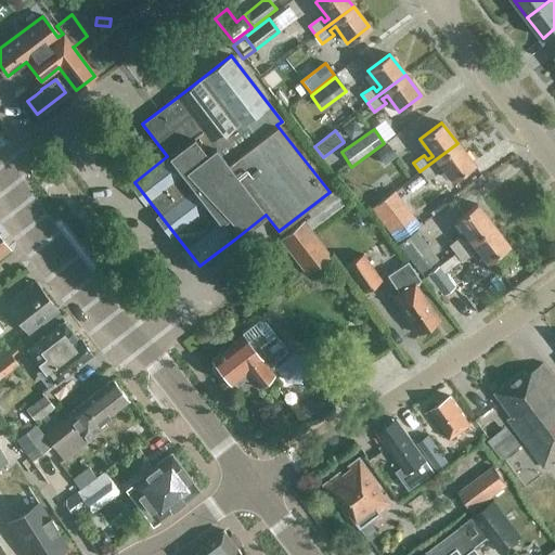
[(473,164),(457,143),(420,171),(426,180),(437,171),(434,167),(439,164),(451,180),(473,164)]
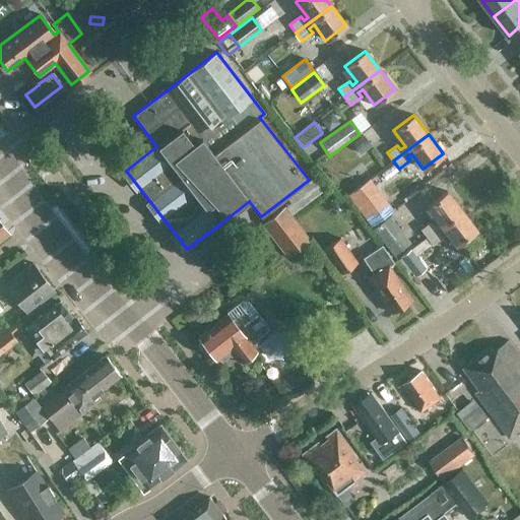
[(360,154),(372,146),(364,135),(351,143),(360,154)]
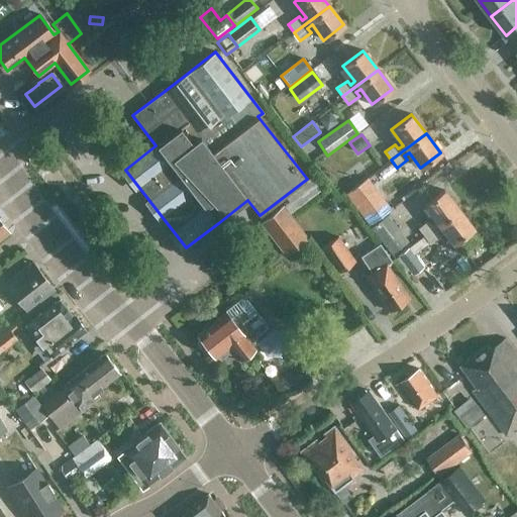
[(287,203),(282,207),(261,223),(274,240),(296,224),(288,215),(318,191),(308,178),(283,198),(287,203)]
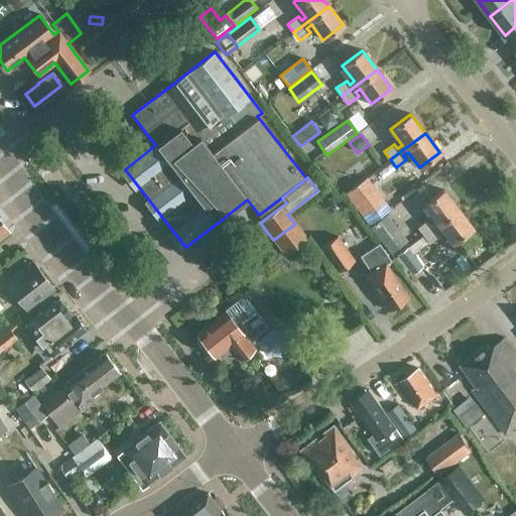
[(388,188),(397,200),(410,189),(402,178),(388,188)]
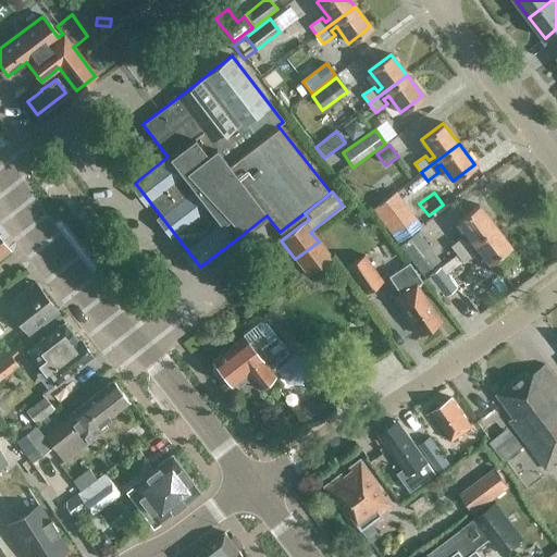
[(449,246),(456,255),(494,226),(478,206),(456,222),(469,238),(465,242),(460,237),(449,246)]
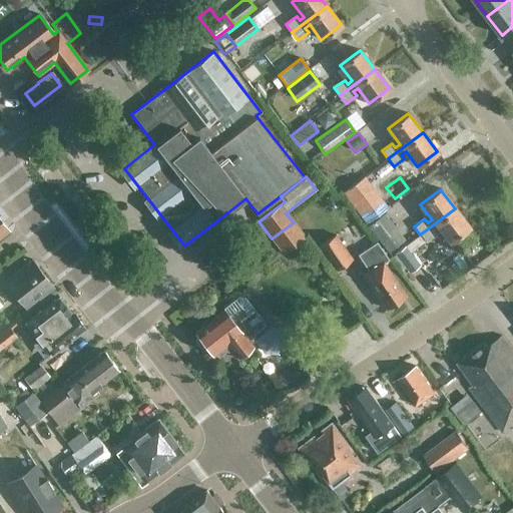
[(469,227),(455,208),(420,234),(426,241),(436,234),(433,230),(438,226),(449,242),(469,227)]
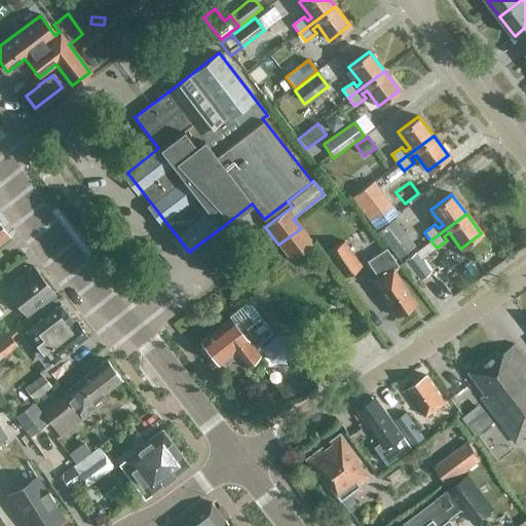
[(415,246),(412,242),(395,219),(376,232),(397,259),(415,246)]
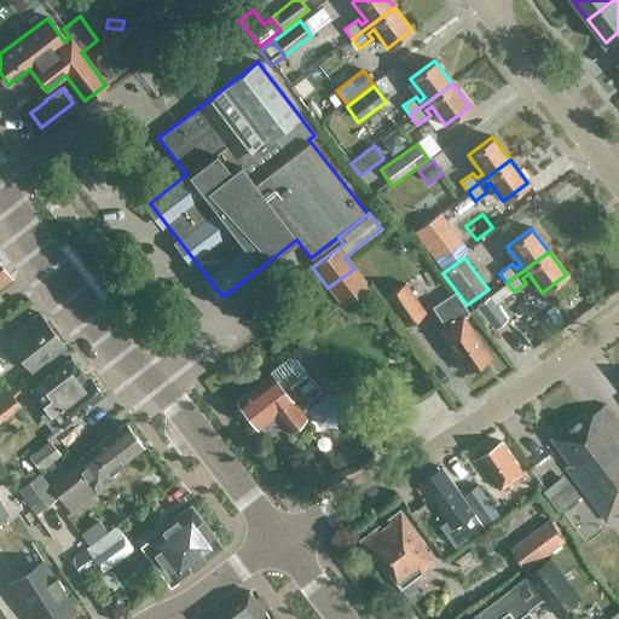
[(354,268),(328,288),(341,305),(366,285),(354,268)]
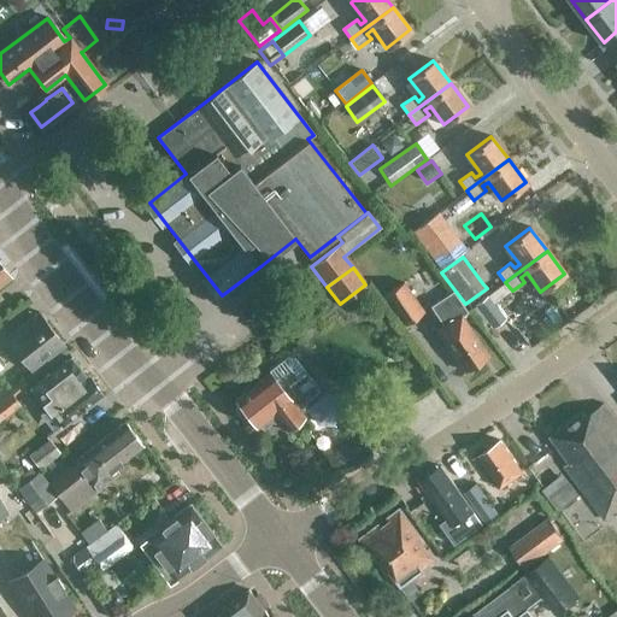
[(401,328),(407,323),(422,312),(401,282),(380,298),(401,328)]
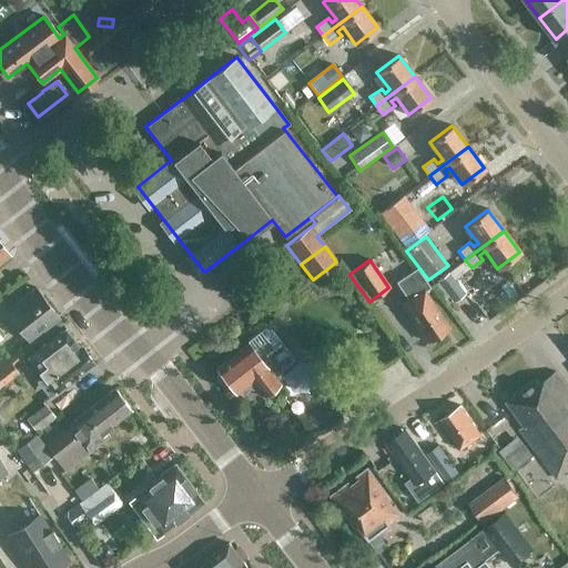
[(449,327),(425,292),(430,287),(416,267),(395,283),(407,301),(402,305),(427,342),(449,327)]
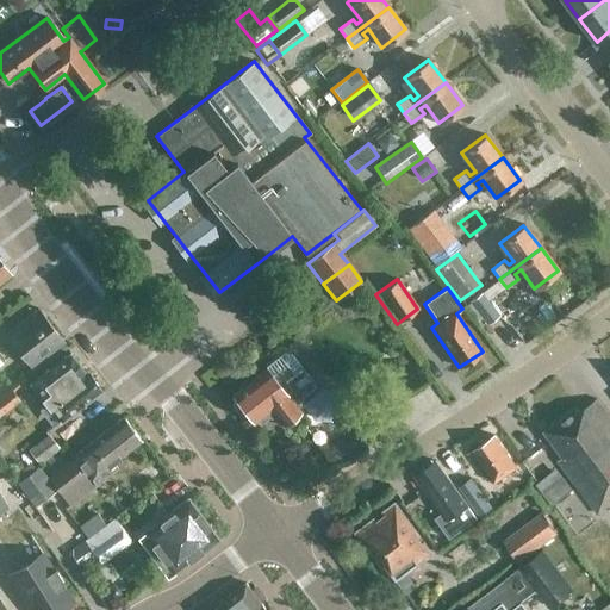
[(499,316),(480,293),(467,303),(485,327),(499,316)]
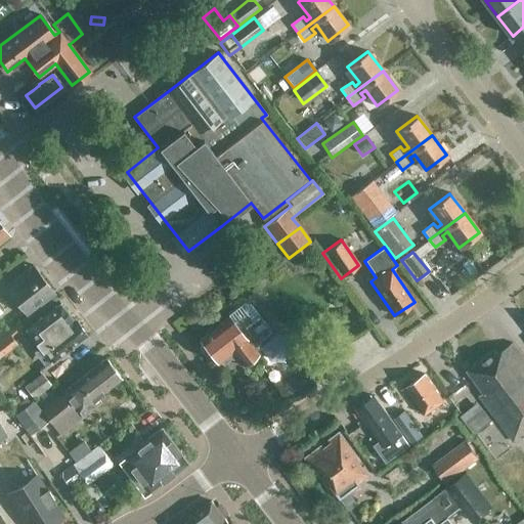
[(32,265),(5,287),(26,314),(53,293),(32,265)]
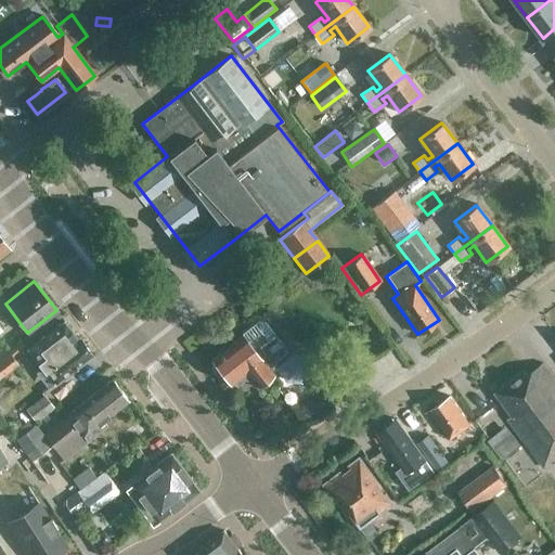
[(54,384),(91,355),(78,337),(77,338),(63,321),(27,349),(54,384)]
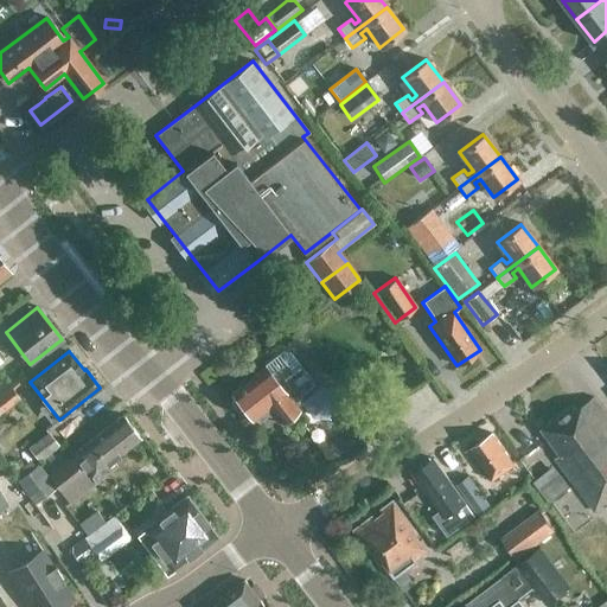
[(314,383),(299,364),(289,351),(283,351),(264,365),(266,366),(231,394),(232,396),(231,402),(237,410),(243,409),(251,420),(255,417),(257,421),(267,415),(273,415),(274,414),(281,423),(299,410),(296,407),(301,403),(312,416),(327,419),(346,404),(334,390),(319,388),(310,395),(306,390),(314,383)]
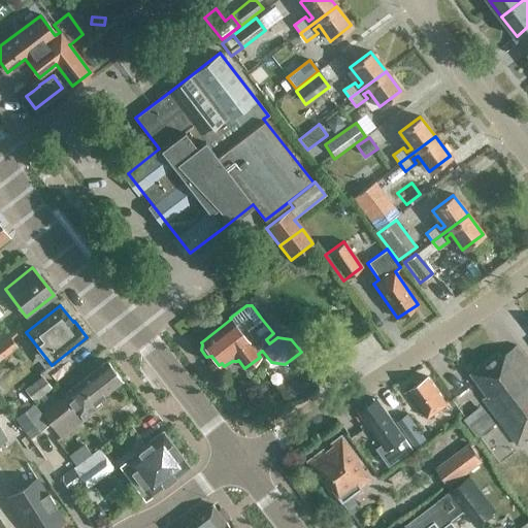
[(7,335),(5,336),(2,333),(0,334),(0,360),(11,352),(10,350),(15,344),(7,335)]
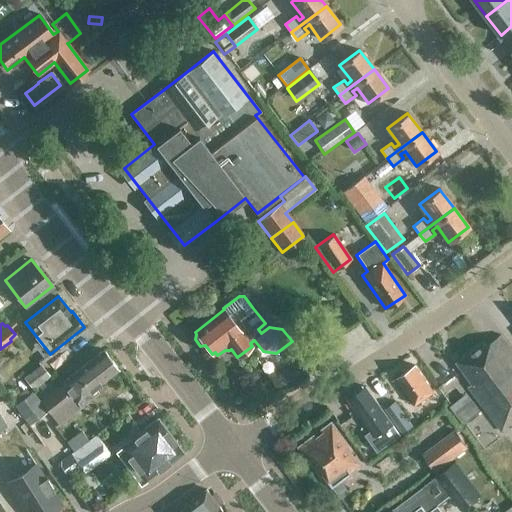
[(501,431),(511,423),(511,350),(501,335),(486,345),(484,342),(456,362),(472,384),(468,387),(501,431)]
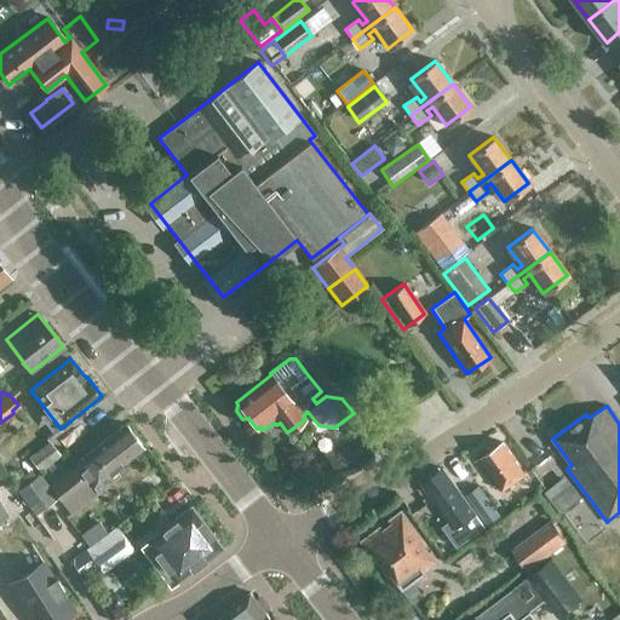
[(69,512),(96,492),(119,475),(114,469),(143,447),(125,424),(73,463),(75,465),(49,484),(69,512)]
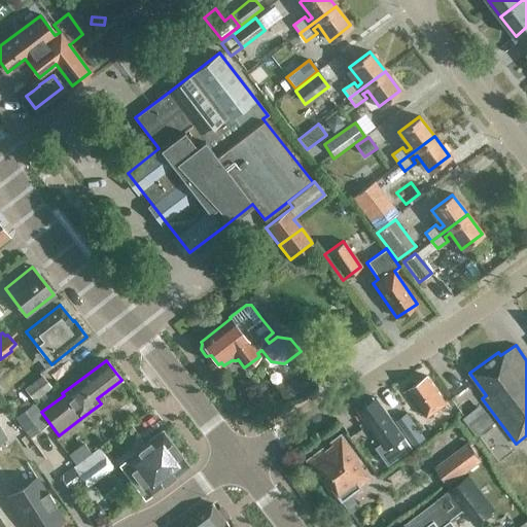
[(33,401),(53,388),(41,375),(24,388),(33,401)]
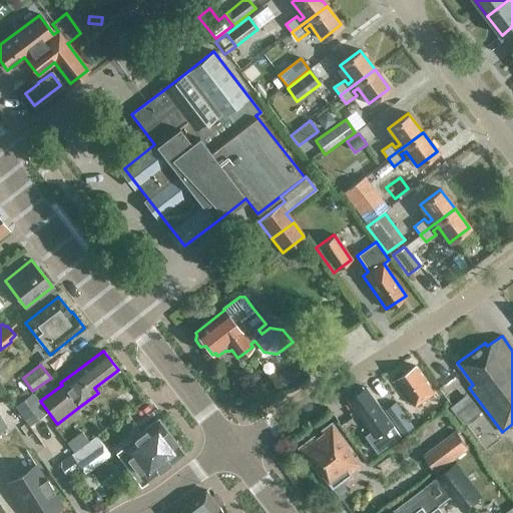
[(416,405),(434,393),(416,366),(398,379),(416,405)]
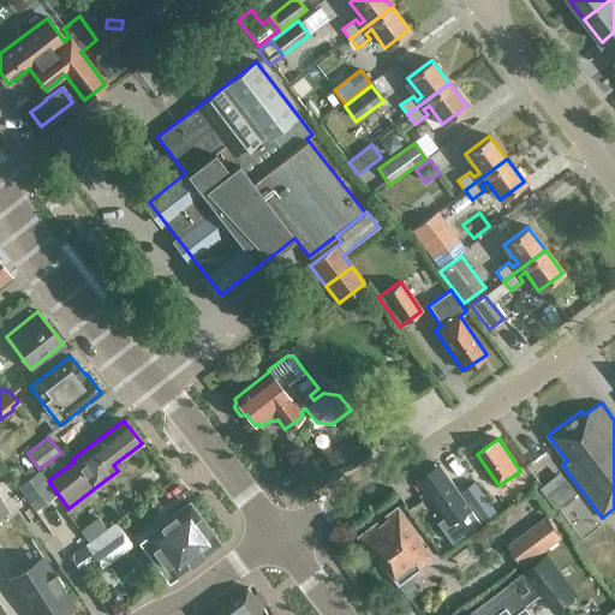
[(339,440),(329,446),(320,452),(332,472),(351,460),(339,440)]
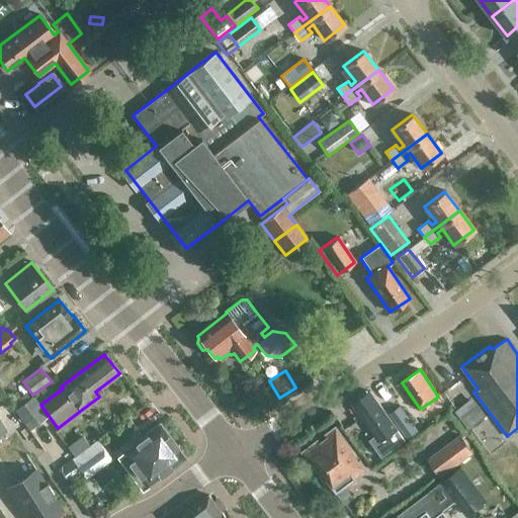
[(398,430),(370,391),(353,404),(375,436),(369,440),(381,457),(405,440),(398,430)]
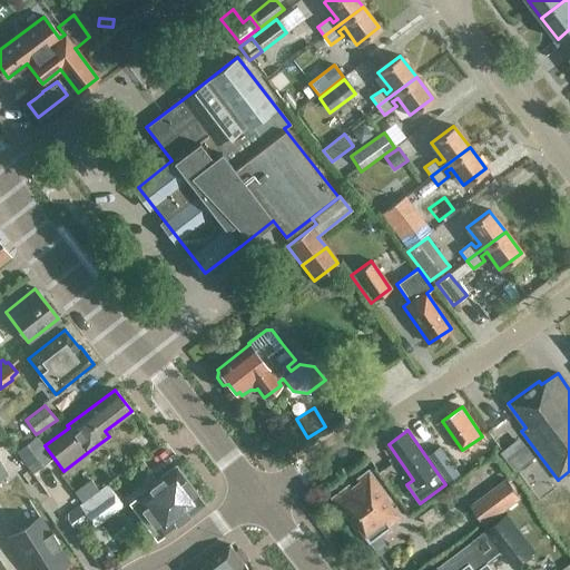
[(15,454),(29,471),(30,473),(50,460),(33,438),(15,454)]
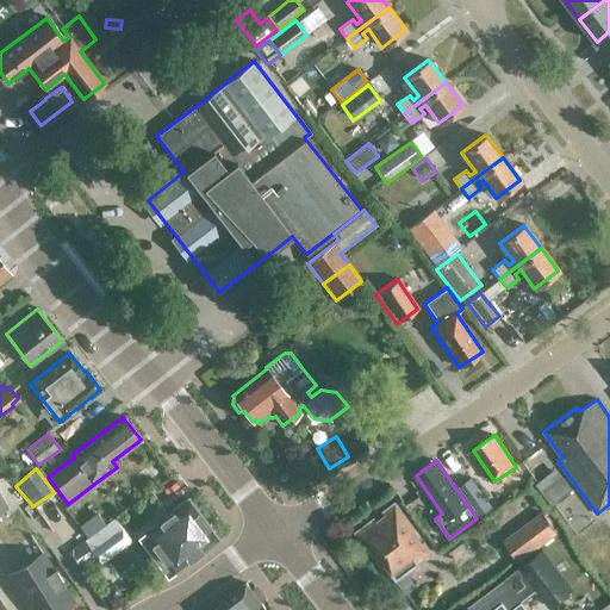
[(478,517),(479,516),(491,509),(470,479),(456,487),(478,517)]
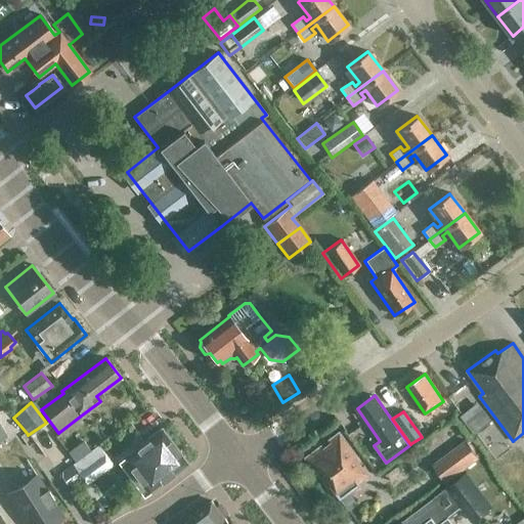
[(130,469),(147,490),(148,492),(186,464),(161,429),(118,461),(126,471),(130,469)]
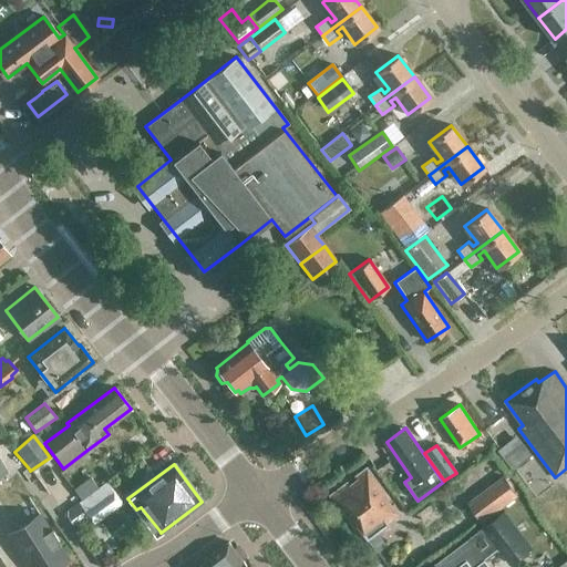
[(402,515),(367,467),(330,495),(354,527),(357,525),(368,539),(402,515)]
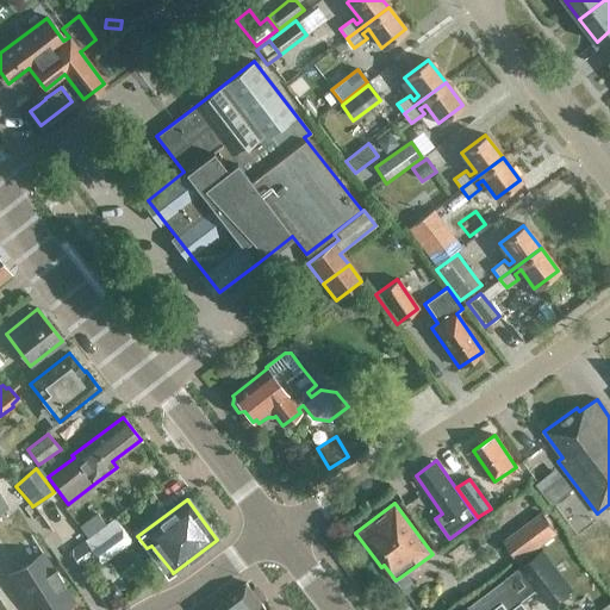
[(92,553),(100,564),(131,541),(114,518),(106,524),(97,512),(78,526),(87,539),(72,551),(70,556),(78,564),(92,553)]
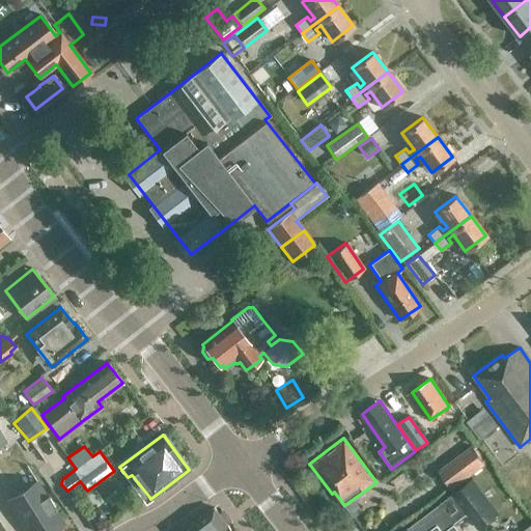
[(484,464),(472,447),(439,471),(451,487),(484,464)]
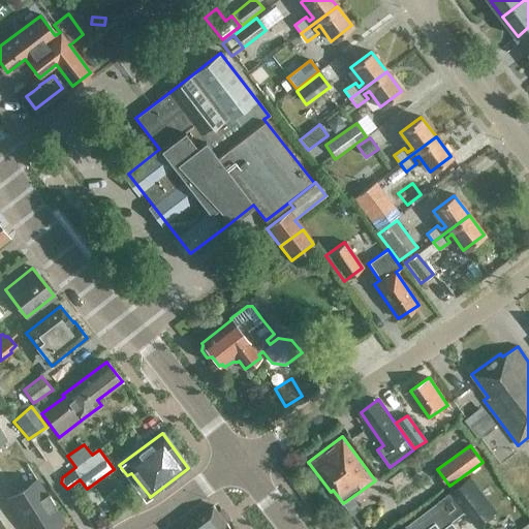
[(406,526),(401,528),(443,528),(467,511),(478,526),(499,510),(473,477),(454,492),(453,491),(437,502),(406,526)]
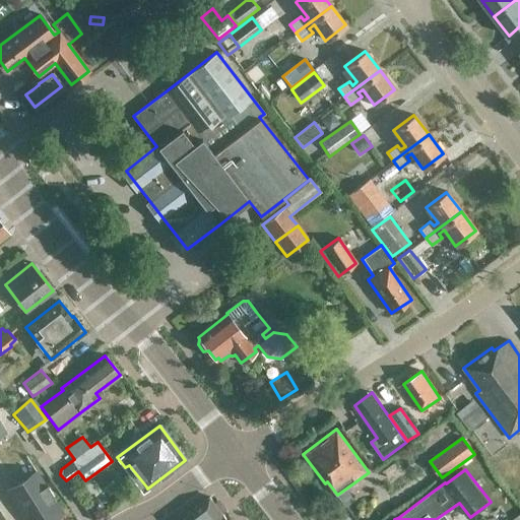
[(36,472),(8,491),(26,519),(49,519),(61,513),(52,499),(54,498),(46,484),(44,485),(36,472)]
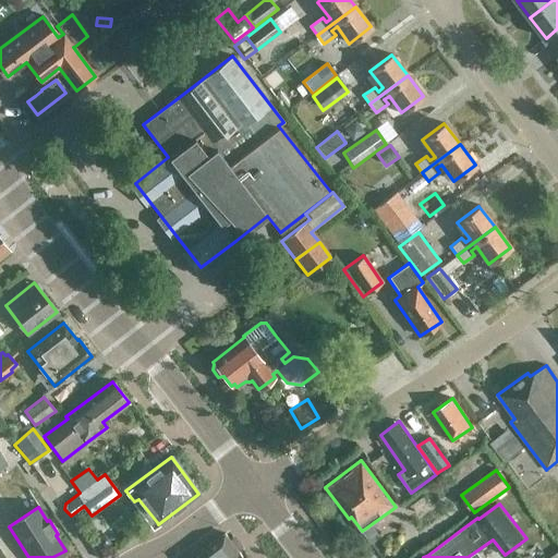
[(243,557),(225,533),(192,557),(243,557)]
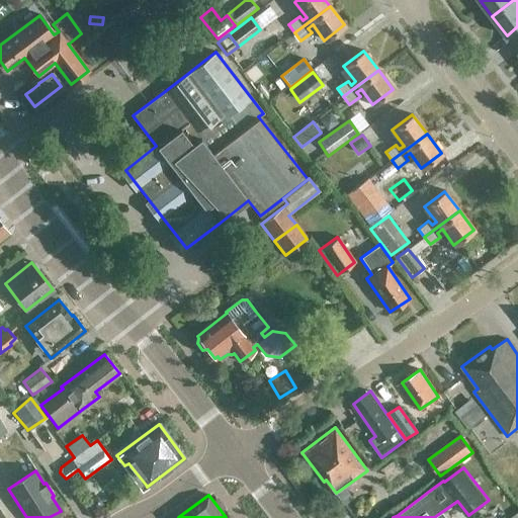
[(479,517),(506,517),(497,505),(479,517)]
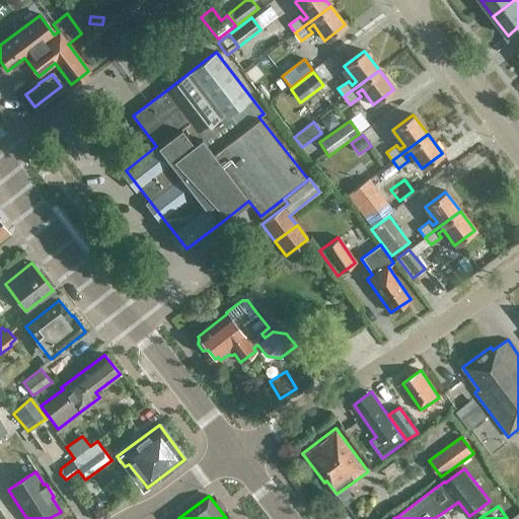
[(3,518),(17,518),(12,508),(1,514),(3,518)]
